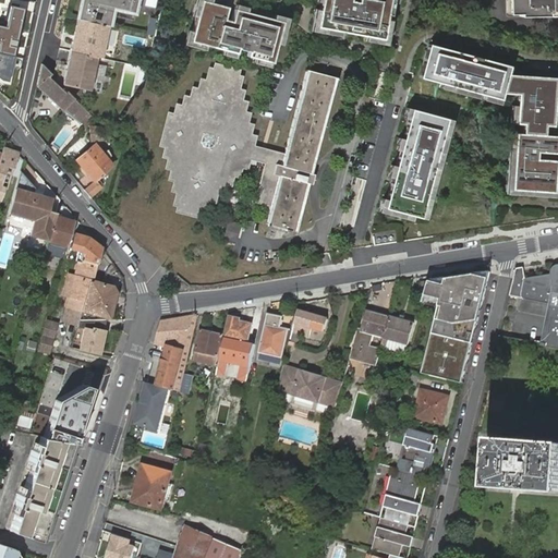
[(130,0),(86,0),(85,3),(80,2),(76,19),(108,26),(111,15),(126,19),(130,0)]
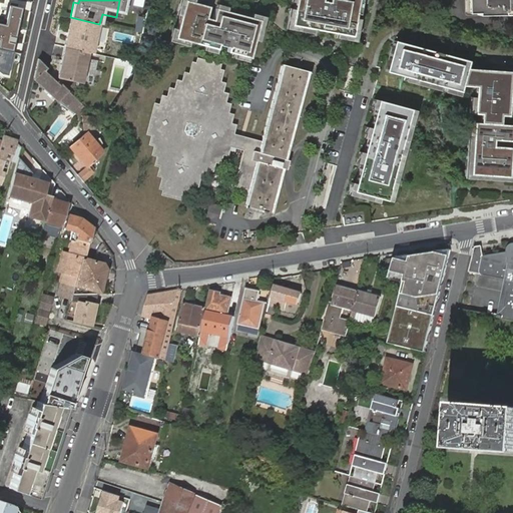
[(125,0),(119,0),(116,17),(122,18),(125,0)]
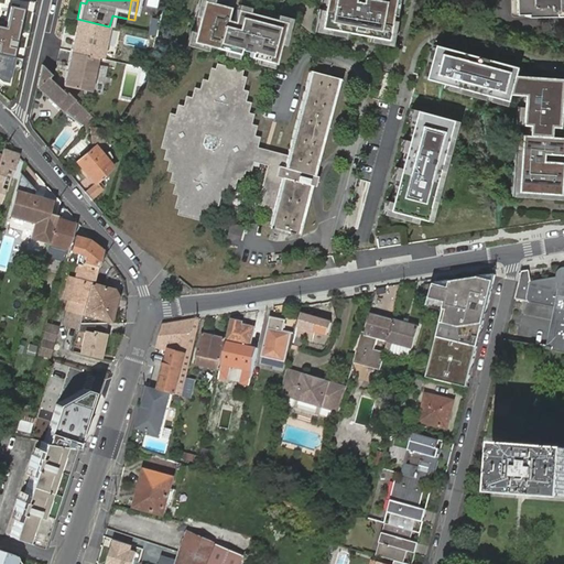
[(229,7),(204,0),(202,0),(192,42),(231,52),(234,41),(241,42),(239,50),(250,53),(249,56),(274,63),(285,21),(236,8),(234,21),(226,19),(229,7)]
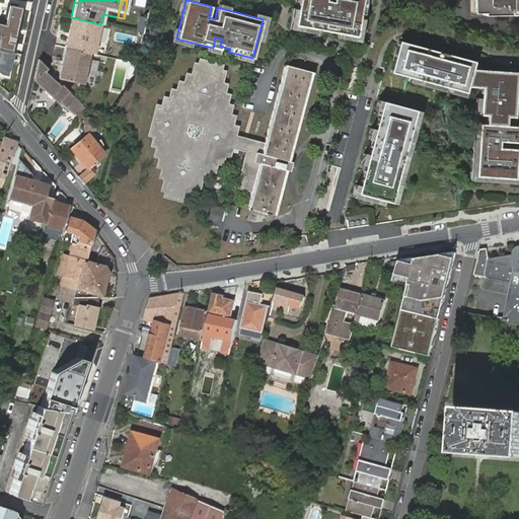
[(355,36),(362,0),(298,0),(293,24),(355,36)]
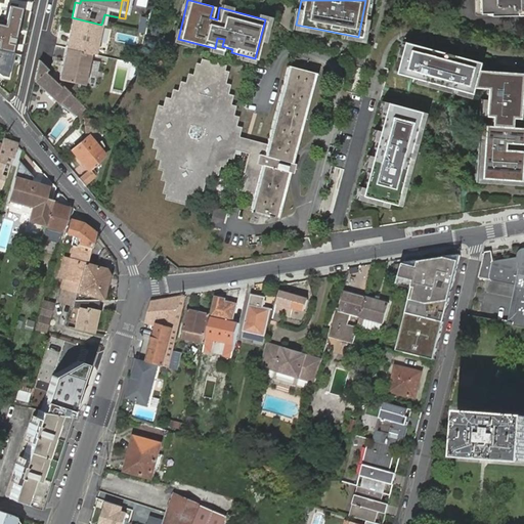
[(523,0),(478,0),(479,12),(509,11),(509,13),(523,12),(523,0)]
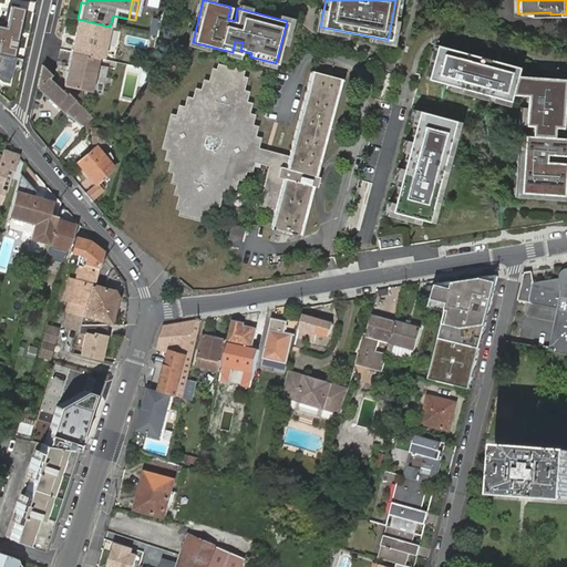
[(26,10),(9,7),(4,27),(0,26),(0,80),(3,82),(10,84),(26,10)]
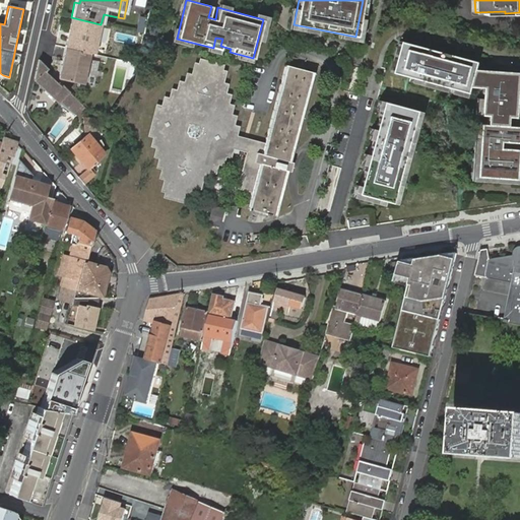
[(66,39),(65,47),(94,54),(101,24),(71,17),(68,30),(71,31),(69,40),(66,39)]
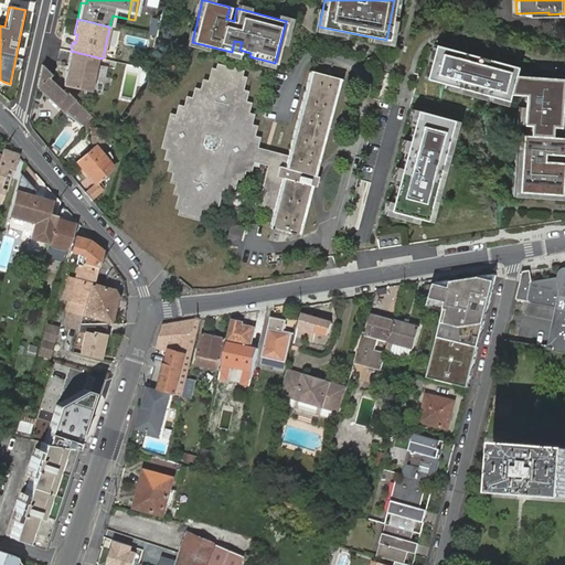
[(234,41),(232,52),(249,56),(251,53),(240,50),(242,42),(234,41)]
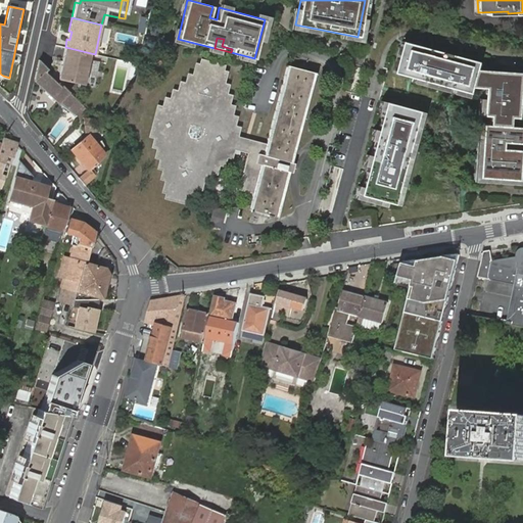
[(477,61),(401,41),(392,73),(468,93),(470,87),(475,69),(477,61)]
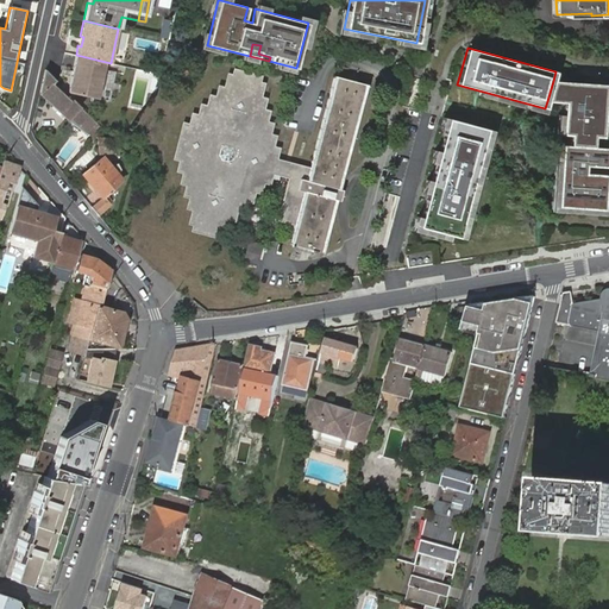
[(106,62),(76,55),(68,92),(98,99),(106,62)]
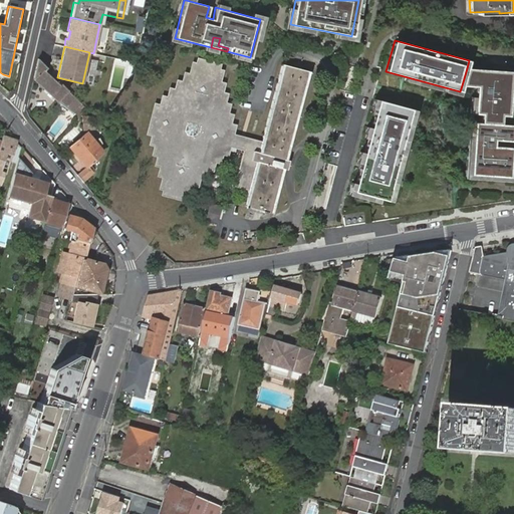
[(81,113),(85,107),(81,103),(67,90),(61,83),(59,84),(44,70),(46,67),(38,58),(33,79),(57,102),(73,113),(76,109),(81,113)]
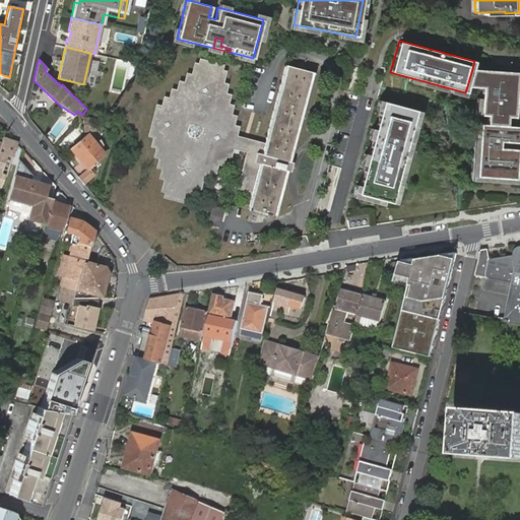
[(252,190),(248,208),(265,212),(265,214),(269,215),(270,213),(275,215),(287,171),(289,171),(293,161),(289,161),(314,72),(285,65),(266,136),(265,143),(237,136),(239,128),(232,126),(234,116),(230,115),(232,106),(226,105),(230,94),(224,93),(226,84),(221,83),(224,71),(220,70),(221,66),(201,60),(200,66),(195,65),(193,76),(188,75),(186,84),(181,83),(178,91),(172,90),(170,100),(164,99),(161,107),(156,106),(149,135),(154,136),(152,145),(158,147),(155,156),(160,157),(158,168),(164,169),(160,178),(166,179),(163,190),(167,190),(166,196),(186,201),(187,197),(191,198),(194,187),(199,188),(201,178),(206,180),(209,170),(214,171),(216,163),(222,164),(224,154),(230,156),(232,146),(238,148),(248,150),(249,150),(239,187),(252,190)]
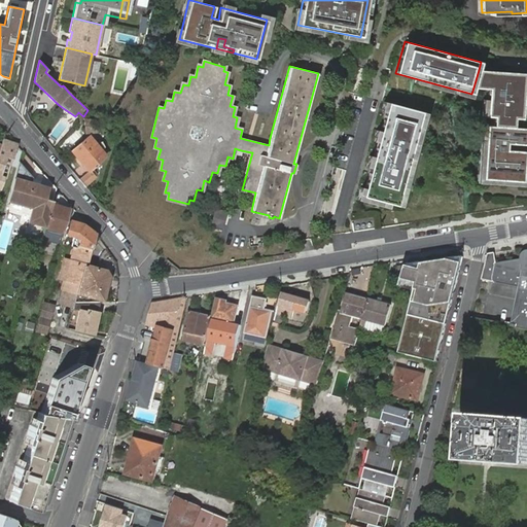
[(489,89),(490,71),(479,70),(473,88),(489,89)]
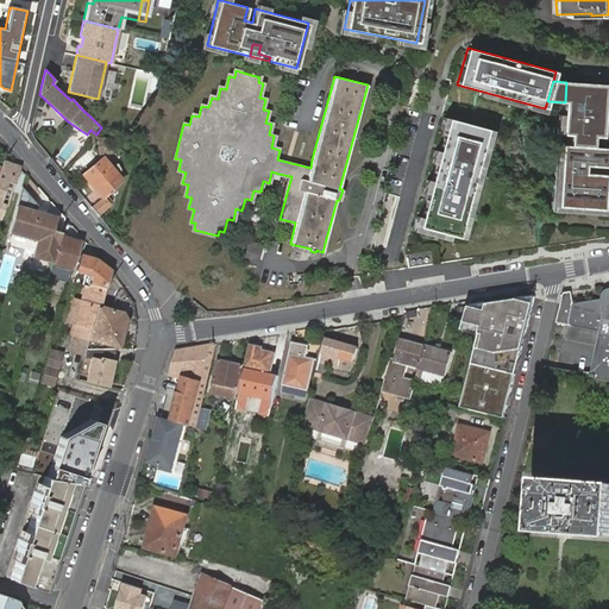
[(607,85),(566,82),(565,102),(563,135),(571,135),(595,137),(603,137),(607,85)]
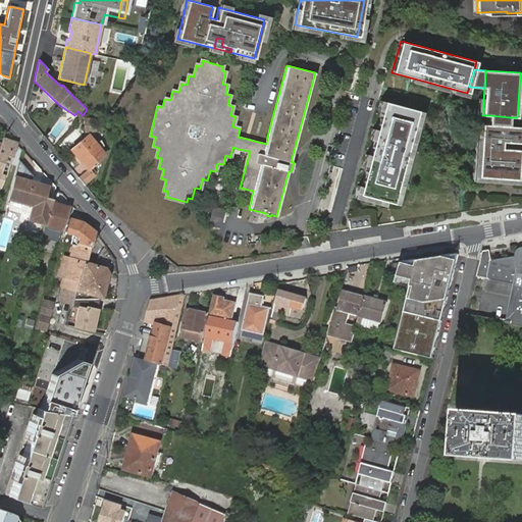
[(417,110),(383,101),(359,195),(393,204),(417,110)]
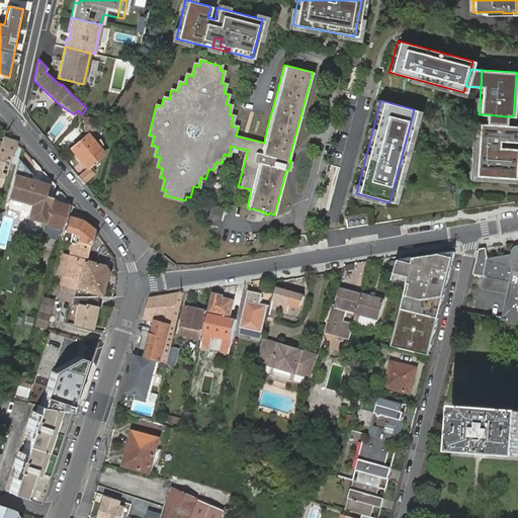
[(506,116),(486,114),(485,123),(505,124),(506,116)]
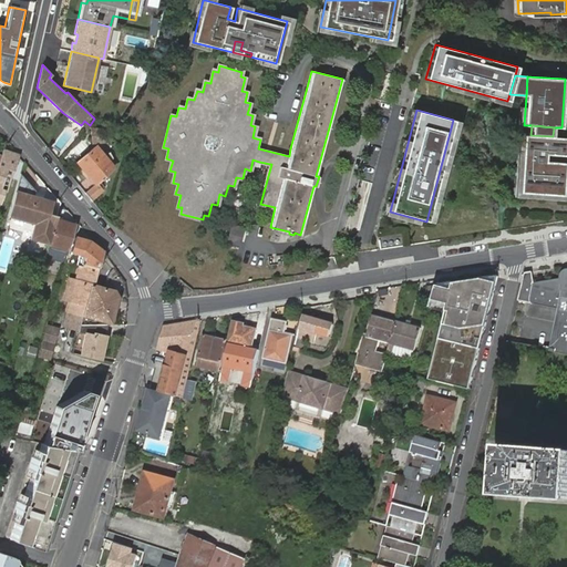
[(92,129),(92,142),(104,142),(103,129),(92,129)]
